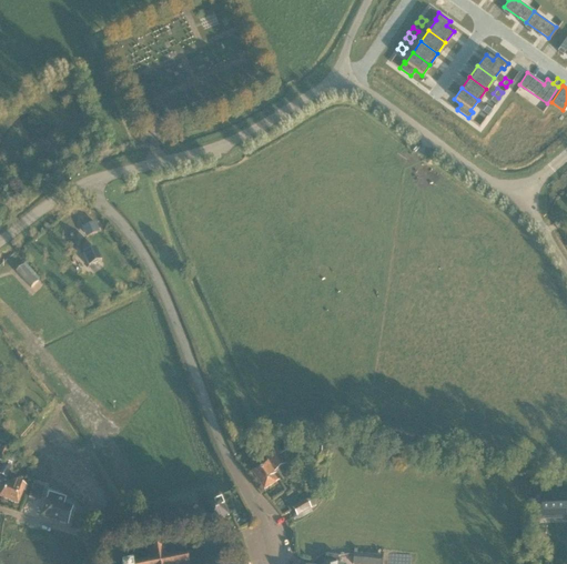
[(495,103),(498,98),(493,93),(489,99),(494,103),(495,103)]
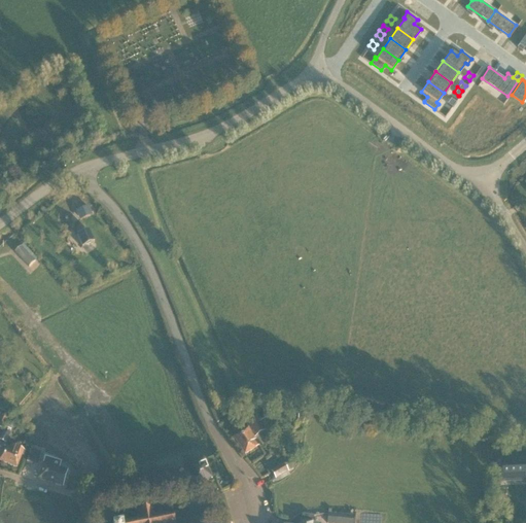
[(455,101),(455,100),(450,97),(447,102),(451,105),(452,106),(455,101)]
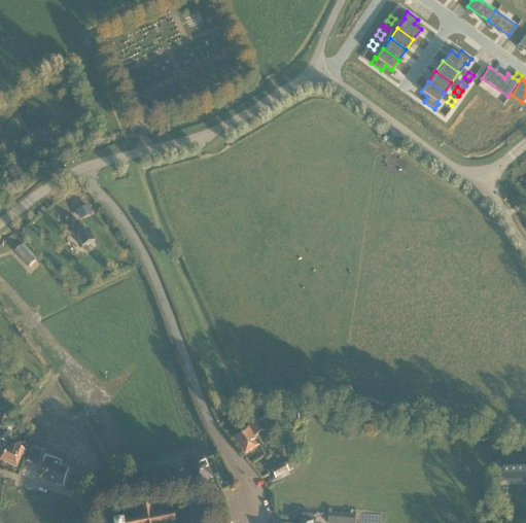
[(86,204),(75,208),(77,213),(89,208),(86,204)]
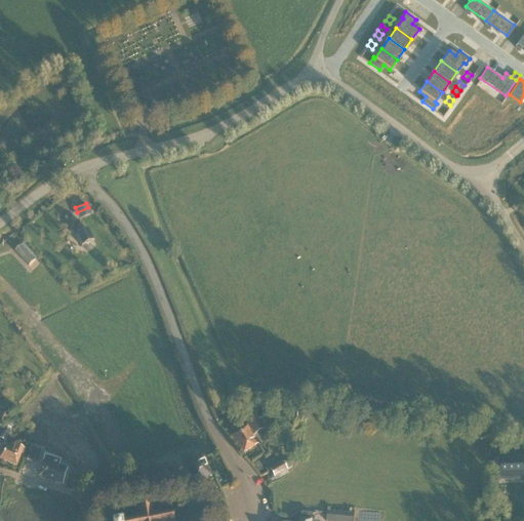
[(83,229),(72,235),(77,246),(89,241),(83,229)]
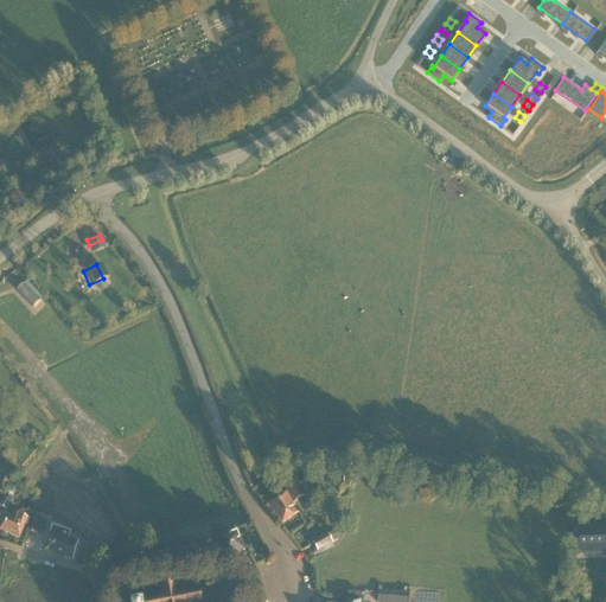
[(16,287),(31,305),(39,298),(24,280),(16,287)]
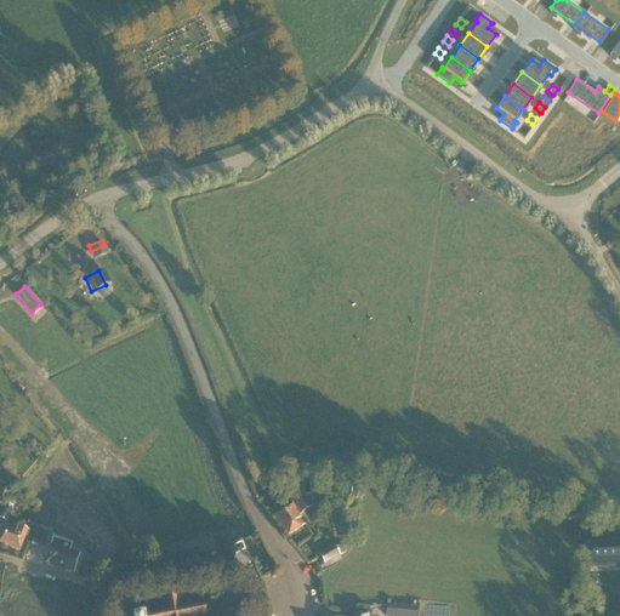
[(293,501),(274,512),(288,531),(305,520),(300,512),(311,505),(314,503),(307,494),(302,485),(288,494),(293,501)]
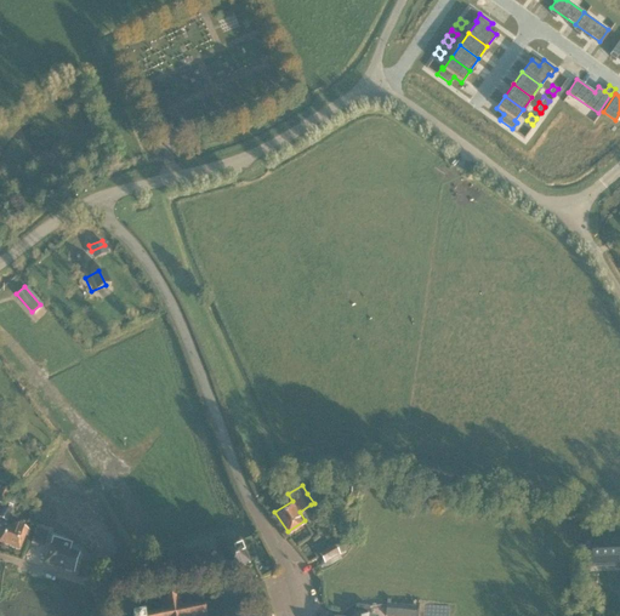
[(316,488),(307,494),(314,503),(311,505),(314,511),(325,503),(316,488)]
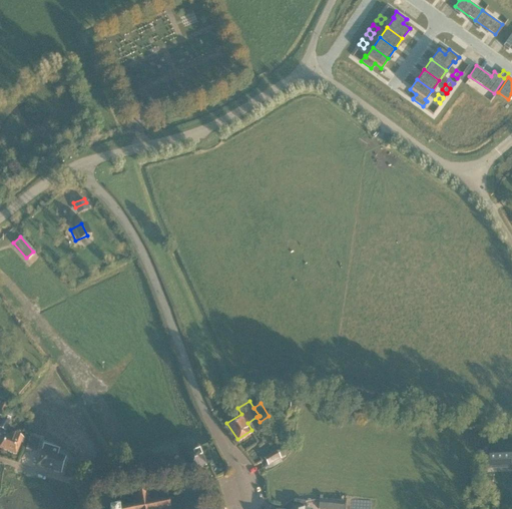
[(10,418),(4,415),(0,421),(0,426),(4,428),(10,418)]
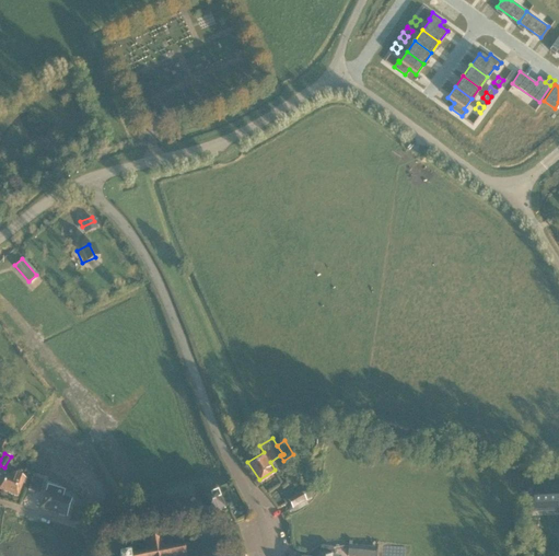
[(0,486),(16,494),(24,476),(14,472),(13,475),(4,472),(0,482),(0,486)]
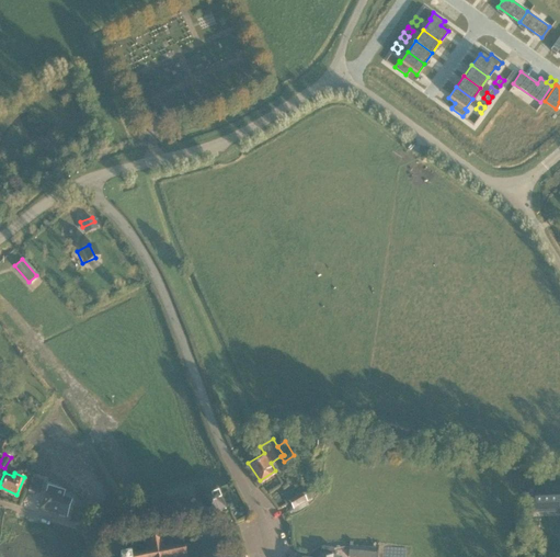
[(32,490),(36,478),(31,476),(27,489),(32,490)]
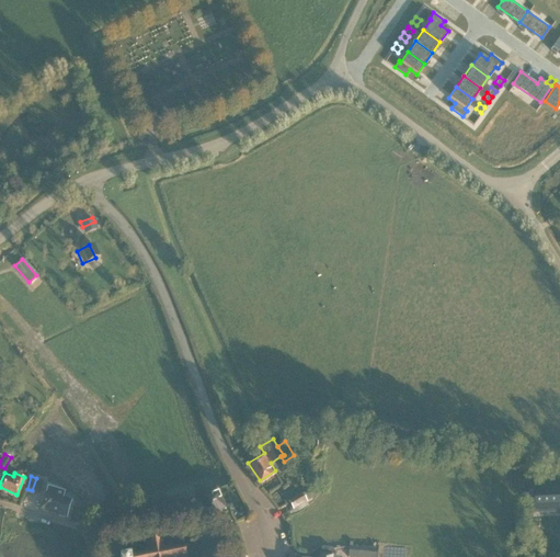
[(47,485),(40,508),(66,515),(71,500),(53,493),(54,487),(47,485)]
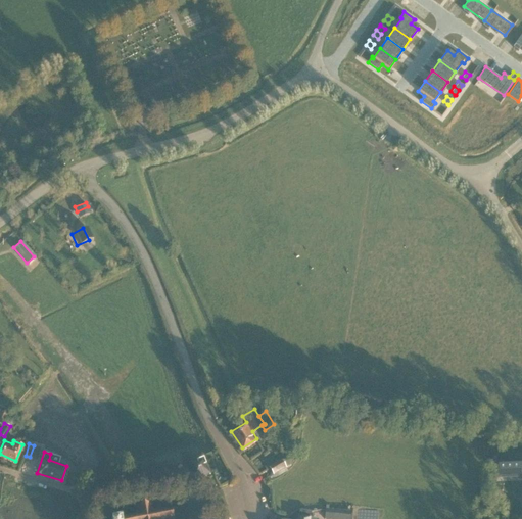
[(521,453),(500,453),(500,471),(521,471),(521,453)]
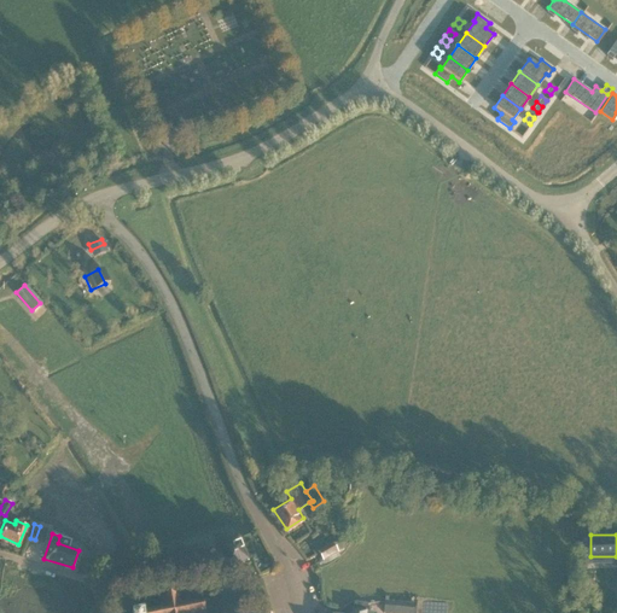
[(211,565),(226,559),(228,565),(248,556),(239,539),(220,548),(221,549),(207,555),(211,565)]
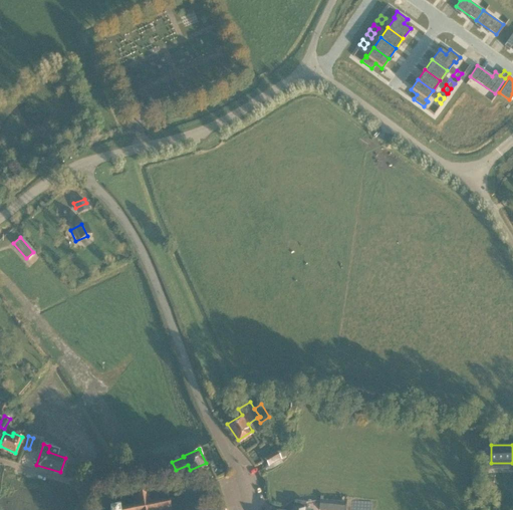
[(263,457),(268,465),(280,458),(276,451),(263,457)]
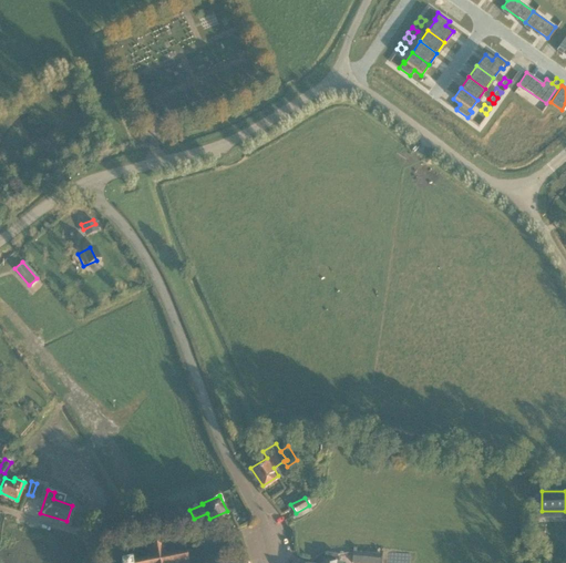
[(544,535),(543,524),(533,525),(533,532),(533,535),(544,535)]
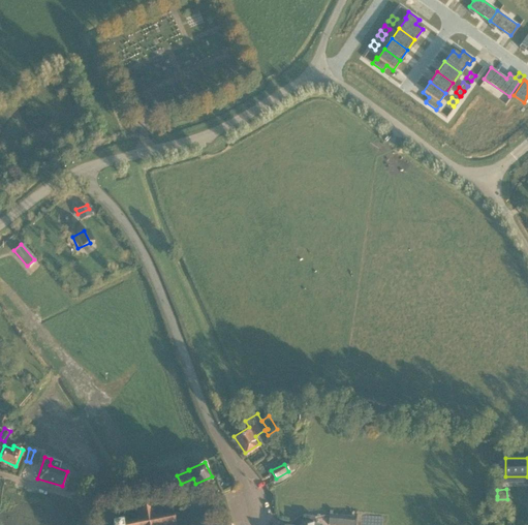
[(138,521),(114,524),(175,524),(173,514),(153,518),(152,512),(136,514),(138,521)]
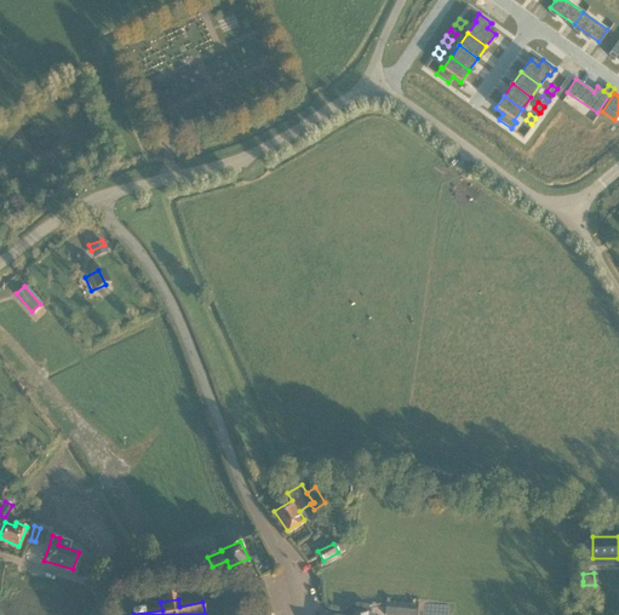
[(385,601),(384,613),(395,614),(396,602),(385,601)]
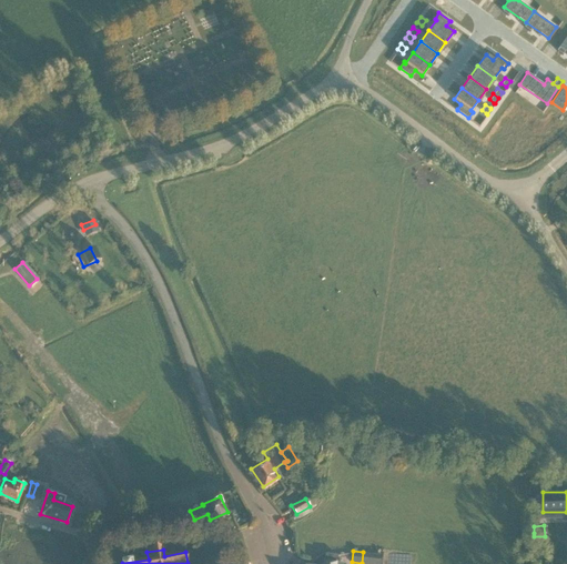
[(362,563),(372,563),(378,563),(381,553),(363,552),(362,563)]
